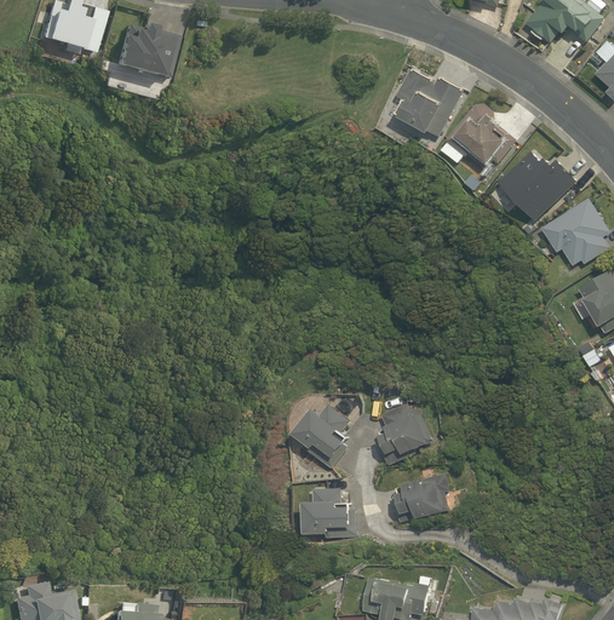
[(89,9),(73,4),(73,0),(62,0),(61,5),(47,1),(38,39),(42,40),(42,41),(59,46),(58,51),(73,56),(74,50),(91,55),(101,22),(99,21),(102,13),(89,9)]
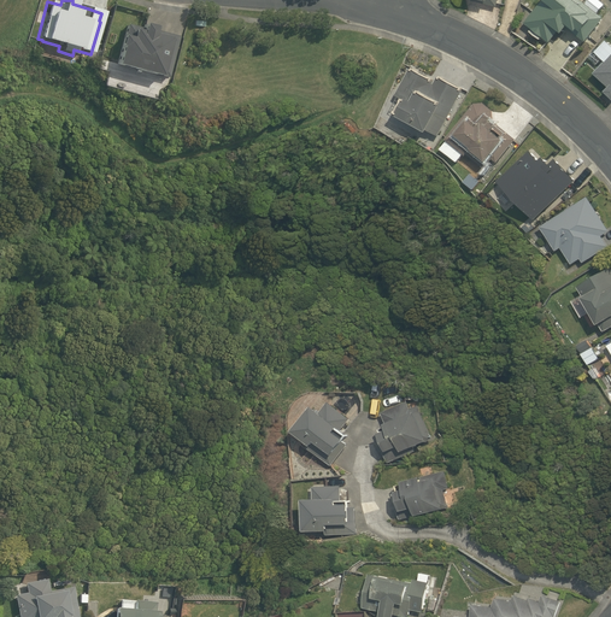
[(582,43),(601,18),(577,0),(540,0),(522,24),(528,29),(526,33),(536,41),(539,39),(546,45),(556,31),(560,35),(565,29),(582,43)]
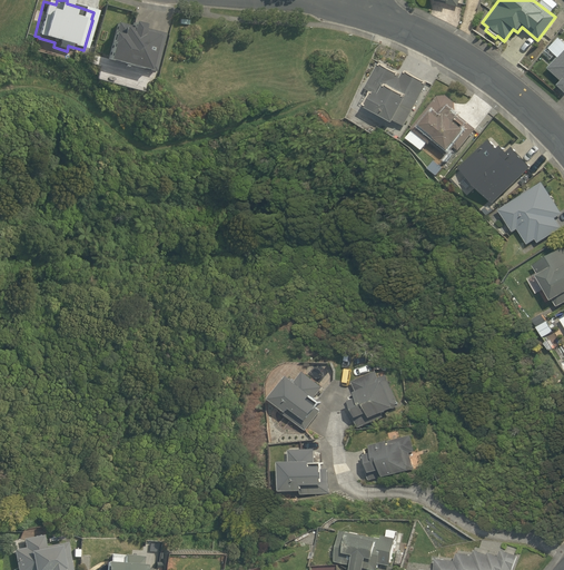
[(105,60),(151,72),(161,33),(139,28),(140,25),(129,22),(128,27),(114,22),(110,33),(109,33),(107,43),(109,43),(105,60)]
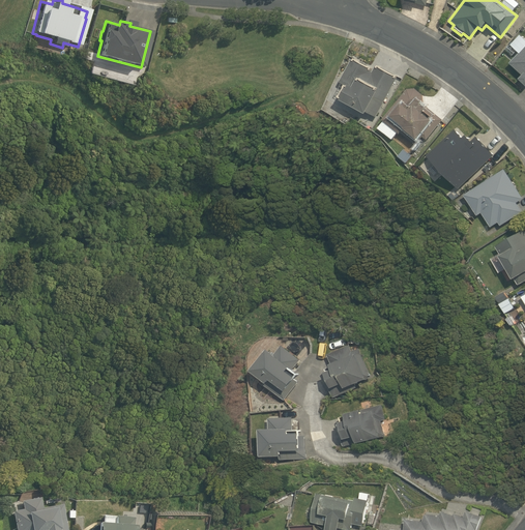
[(524,45),(507,64),(520,76),(517,80),(524,87),(524,86),(524,45)]
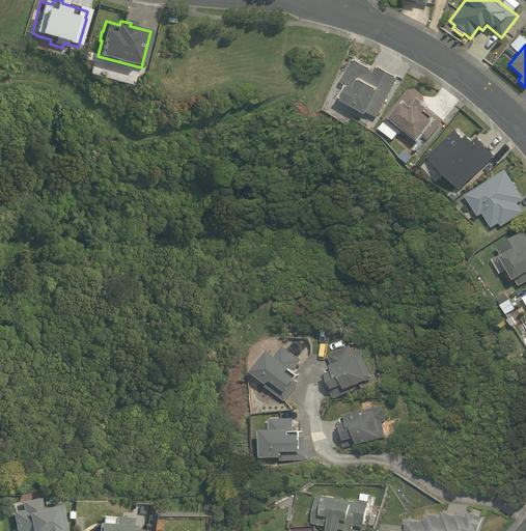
[(366,113),(375,117),(396,78),(377,66),(376,68),(374,68),(370,74),(369,73),(370,72),(369,71),(370,70),(353,59),(352,61),(350,60),(338,82),(347,87),(340,99),(342,100),(341,102),(366,115),(366,113)]
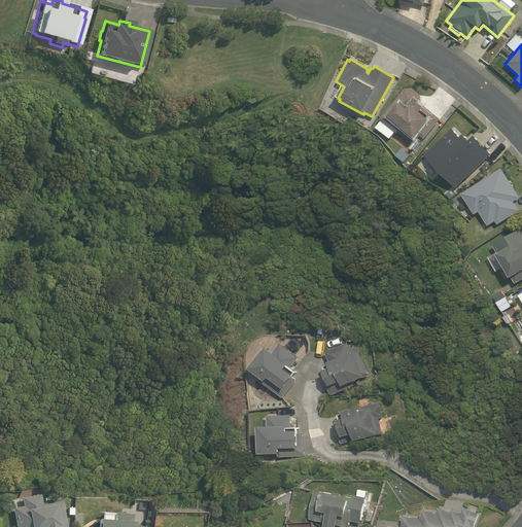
[(394,134),(396,133),(411,144),(418,137),(422,140),(439,120),(418,103),(418,95),(411,89),(403,90),(378,120),(394,134)]
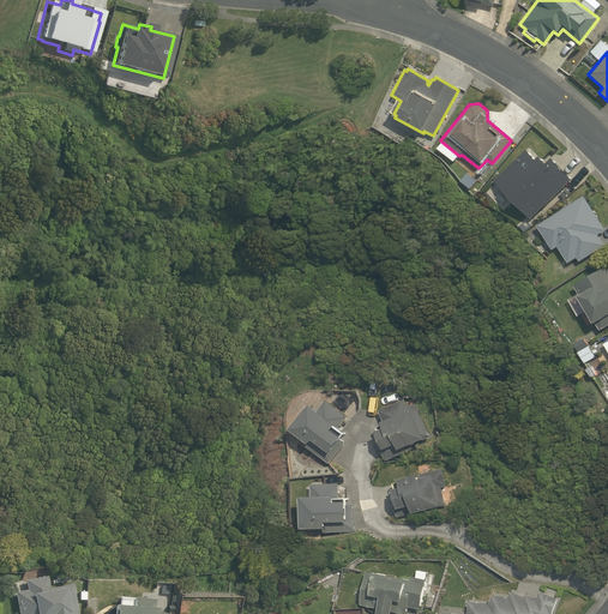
[(524,150),(492,181),(528,220),(570,180),(549,158),(545,163),(539,157),(534,161),(524,150)]
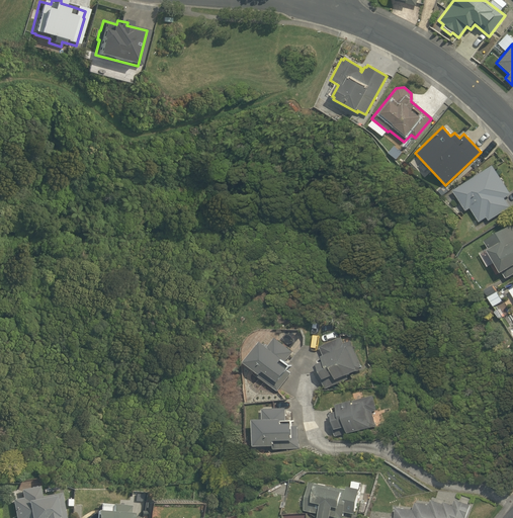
[(509,194),(491,166),(450,191),(463,211),(468,209),(477,224),(485,219),(486,222),(508,207),(502,199),(509,194)]
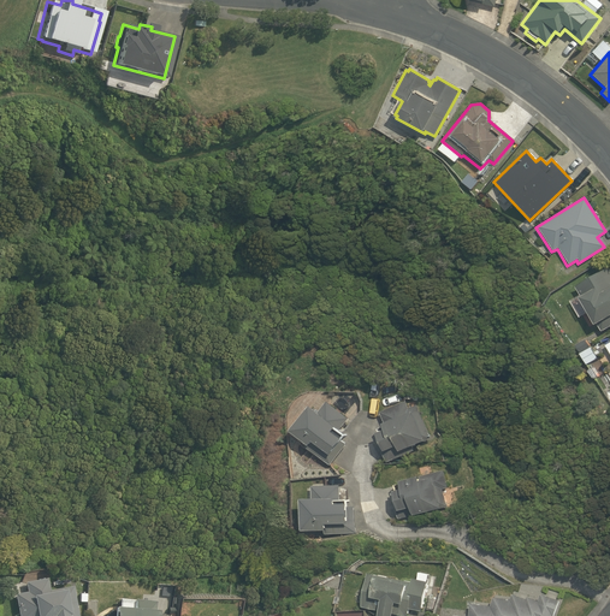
[(599,331),(609,324),(609,272),(608,268),(574,288),(599,331)]
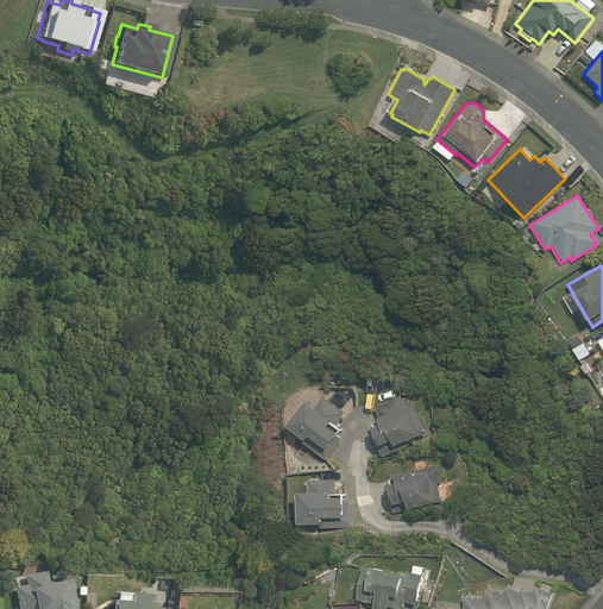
[(288,425),(303,437),(300,441),(324,459),(340,438),(337,435),(339,432),(338,431),(340,429),(334,424),(343,413),(321,396),(314,405),(308,400),(288,425)]
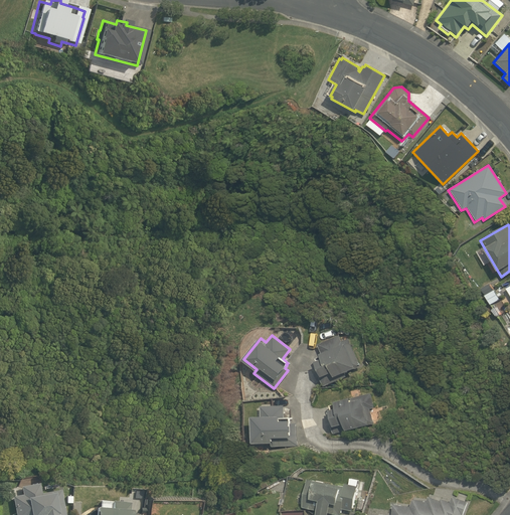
[(315,358),(317,363),(311,365),(320,386),(343,376),(342,373),(358,366),(347,339),(340,342),(337,335),(316,344),(321,355),(315,358)]
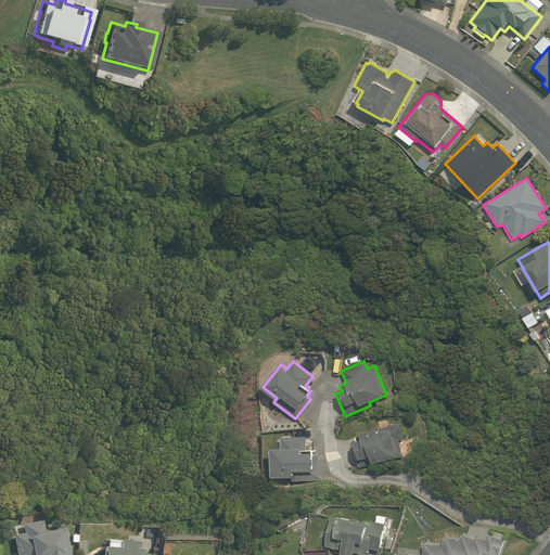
[(356,441),(349,443),(355,467),(397,456),(397,455),(400,455),(397,440),(401,439),(398,422),(361,431),(361,434),(354,436),(356,441)]
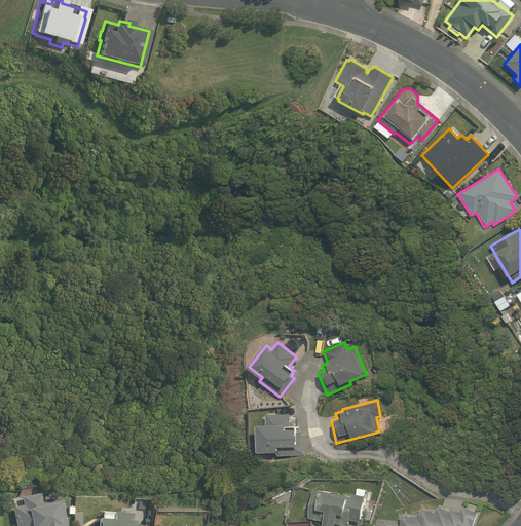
[(277,455),(300,455),(299,428),(296,428),(296,425),(288,425),(288,414),(264,414),(264,424),(258,424),(259,451),(277,451),(277,455)]
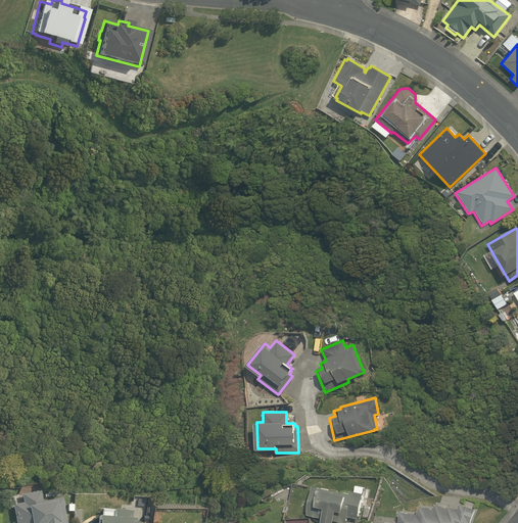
[(345,516),(356,519),(361,493),(347,490),(347,493),(312,486),(304,515),(322,518),(321,522),(333,522),(334,521),(344,522),(345,516)]
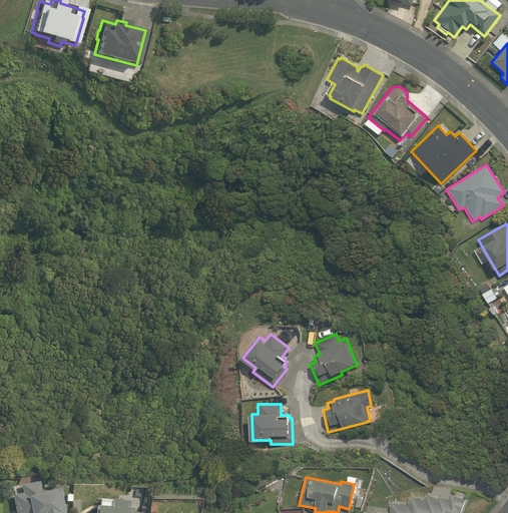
[(61,512),(56,487),(37,490),(36,480),(16,483),(18,491),(7,493),(11,512),(61,512)]
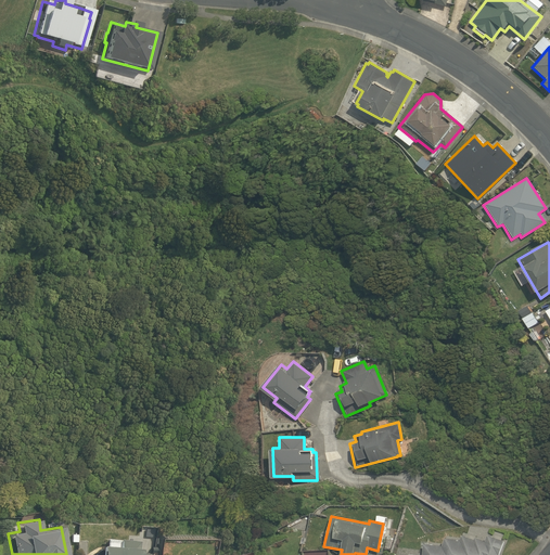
[(497,554),(503,540),(487,533),(484,541),(475,537),(474,539),(462,534),(460,539),(444,537),(440,545),(422,543),(420,554),(497,554)]
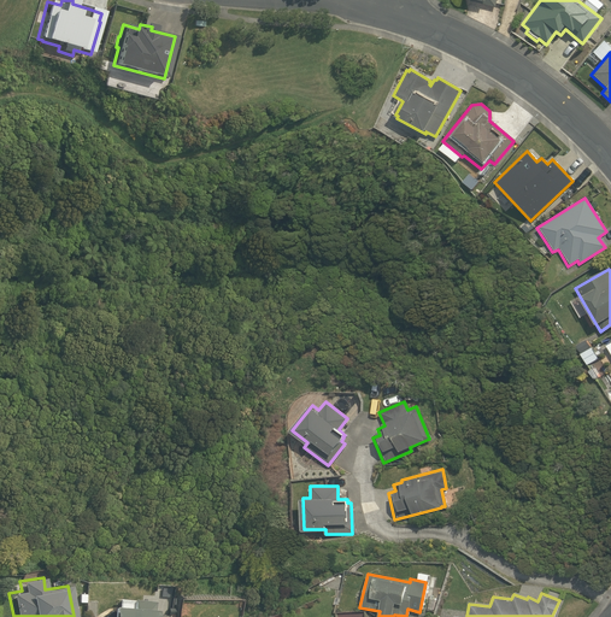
[(110,616),(153,616),(154,609),(151,609),(151,601),(130,599),(130,601),(115,599),(115,605),(111,605),(110,616)]
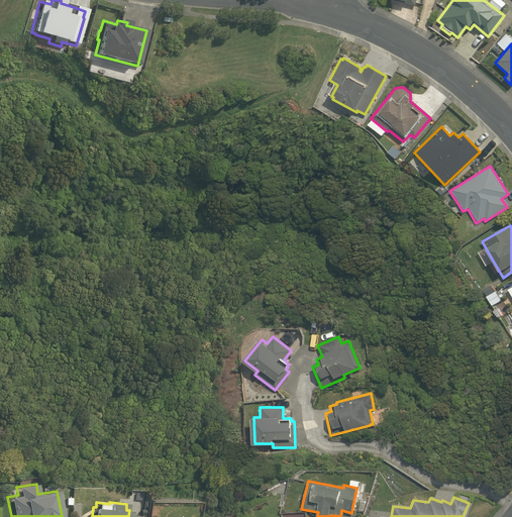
All buildings are outlined.
